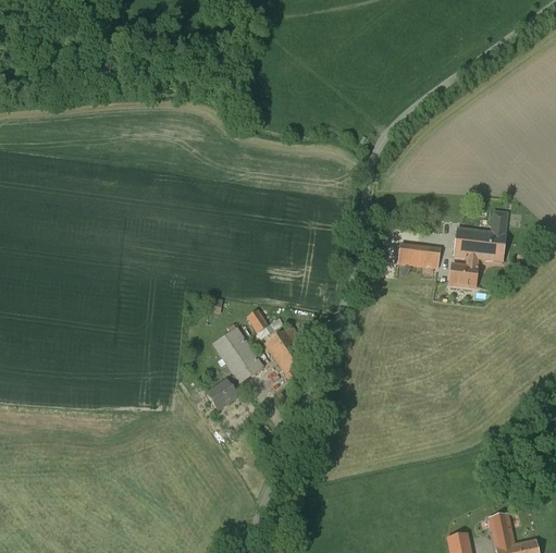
[(478,230),(474,258),(503,261),(506,234),(505,233),(508,212),(495,210),(492,232),(478,230)]
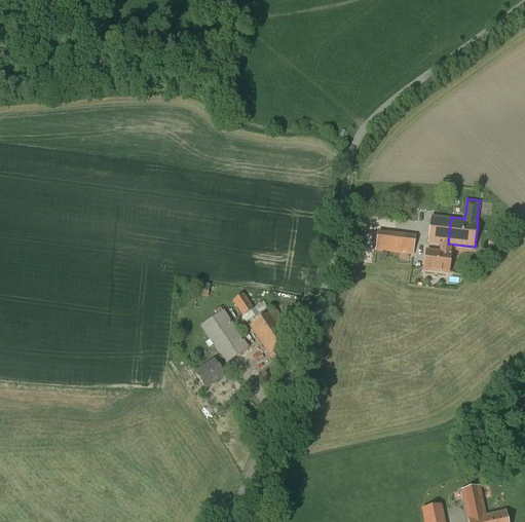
[(448,244),(451,217),(433,215),(429,240),(443,243),(448,244)]
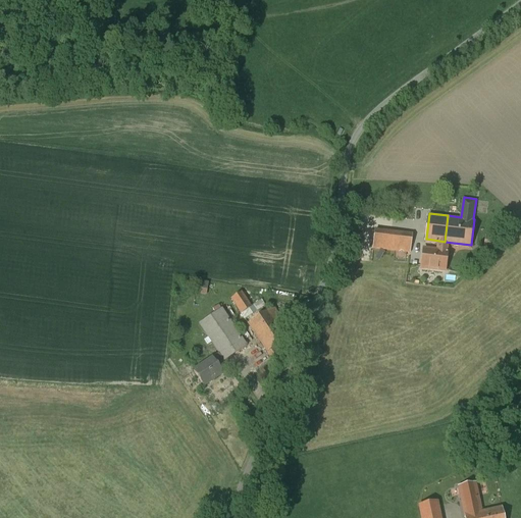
[(413,231),(376,227),(374,246),(411,250),(413,231)]
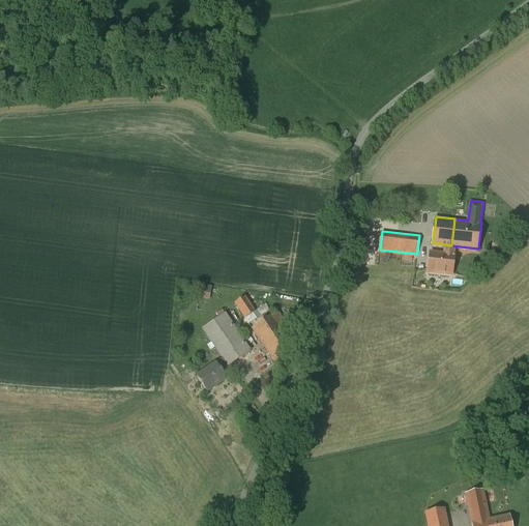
[(510,239),(494,237),(493,245),(509,247),(510,239)]
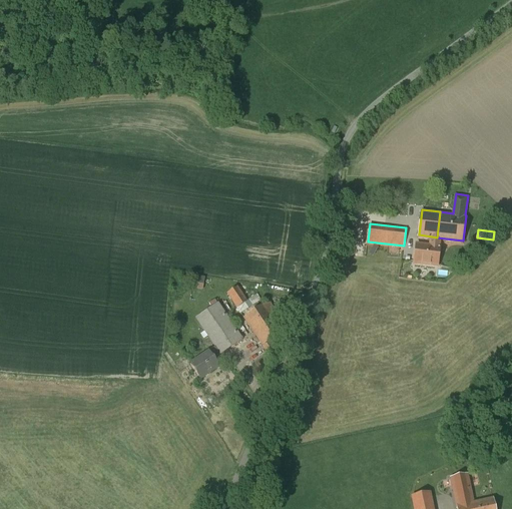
[(437,237),(432,236),(431,244),(418,242),(416,260),(438,263),(439,251),(441,237),(437,237)]
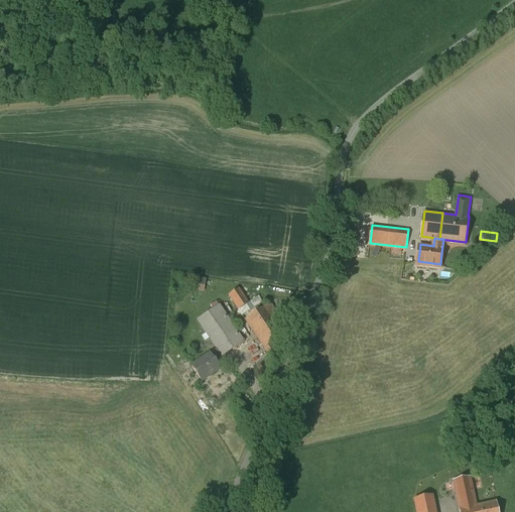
[(206,287),(208,274),(197,273),(195,286),(206,287)]
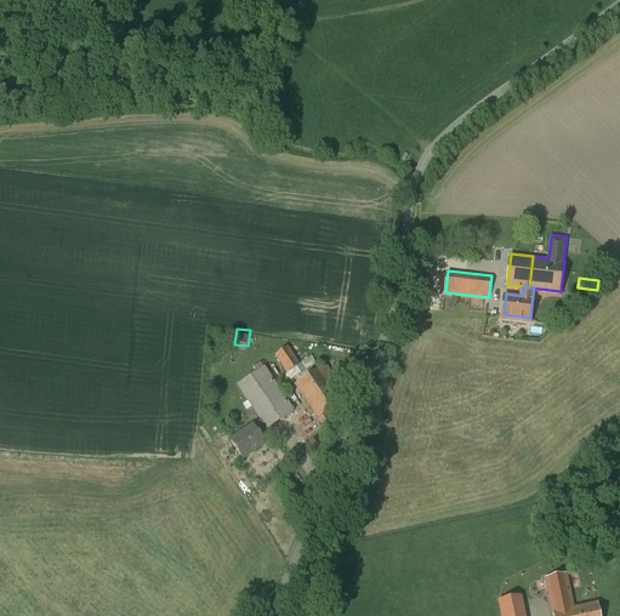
[(289,344),(277,352),(289,370),(300,363),(289,344)]
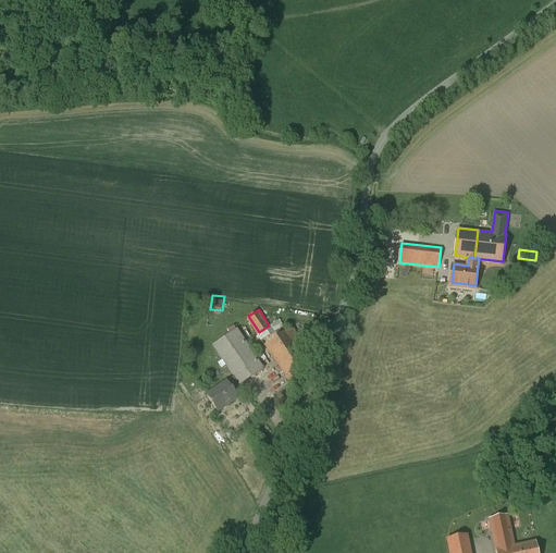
[(293,324),(266,343),(291,380),(301,372),(297,366),(312,355),(293,324)]
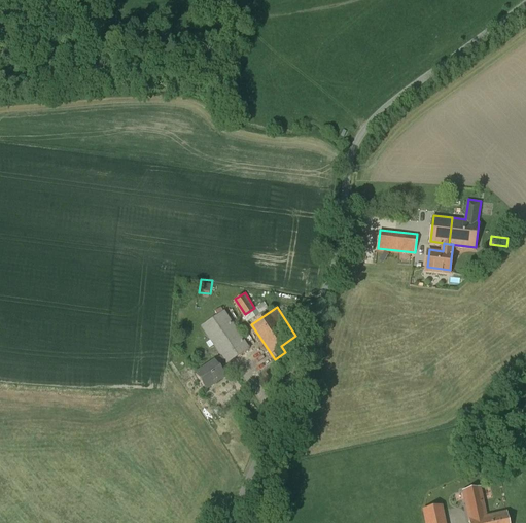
[(224,309),(202,323),(222,353),(228,361),(249,346),(224,309)]
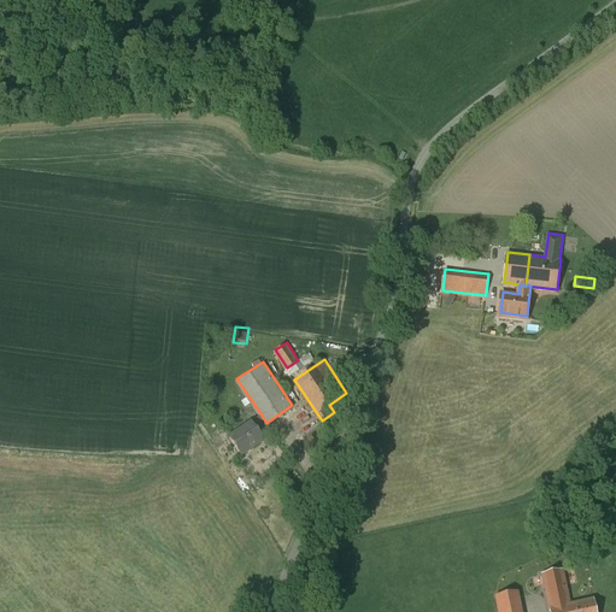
[(260,413),(253,419),(258,428),(267,423),(260,413)]
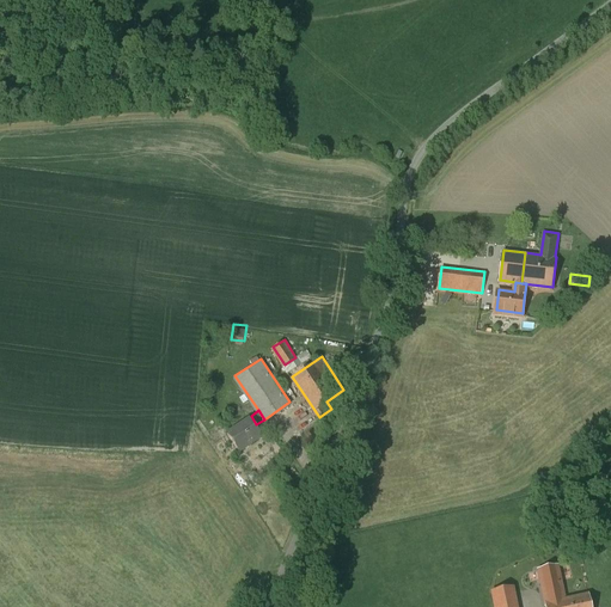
[(256,424),(251,416),(228,431),(240,449),(263,434),(256,424)]
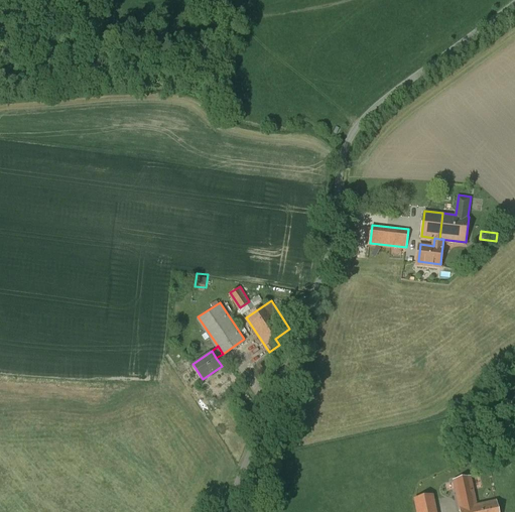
[(471,475),(455,479),(461,511),(499,511),(497,500),(487,502),(477,504),(471,475)]
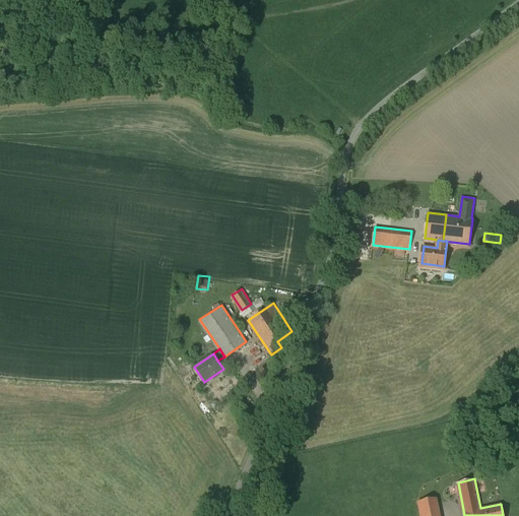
[(440,515),(436,497),(418,500),(422,515),(440,515)]
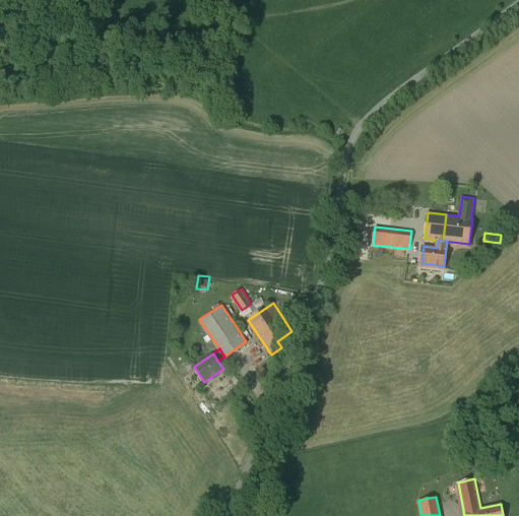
All buildings are outlined.
